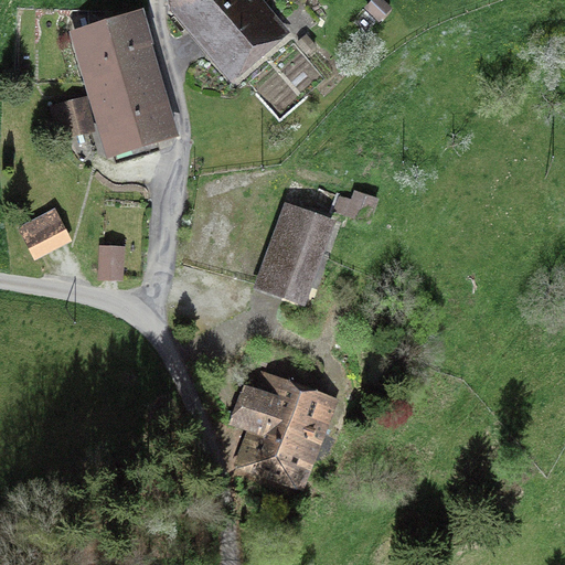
[(286,35),(255,0),(174,0),(168,7),(232,82),(286,35)]
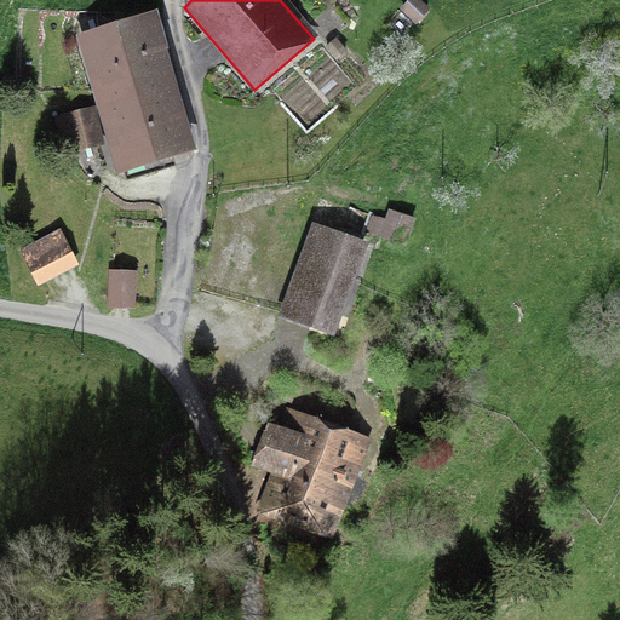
[(428,19),(403,0),(400,0),(385,18),(412,39),(428,19)]
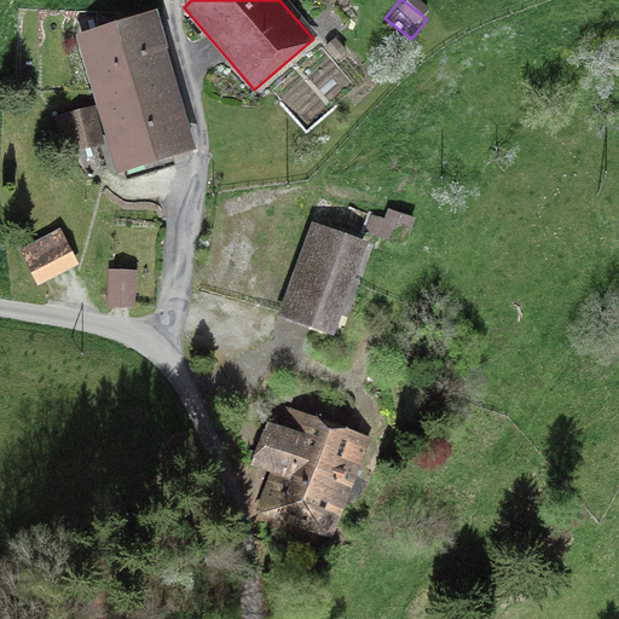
[(169,48),(157,10),(75,34),(117,173),(197,149),(167,48),(169,48)]
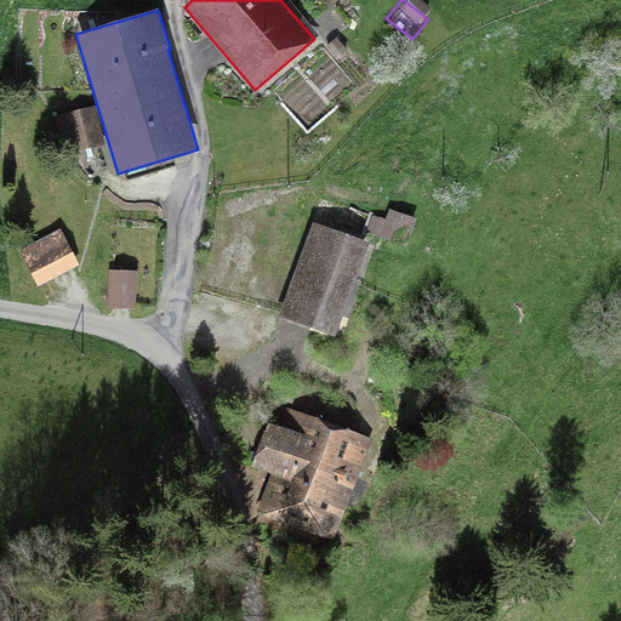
[(96,106),(67,113),(77,151),(106,143),(96,106)]
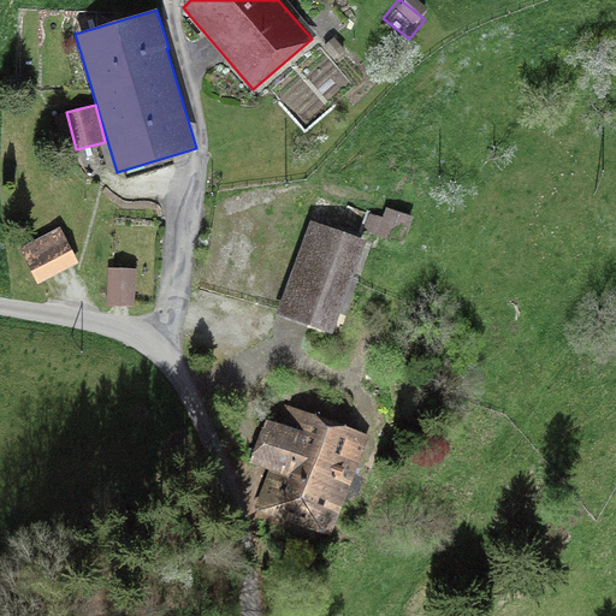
[(413,217),(386,207),(383,217),(369,213),(363,230),(386,238),(397,223),(410,226),(413,217)]
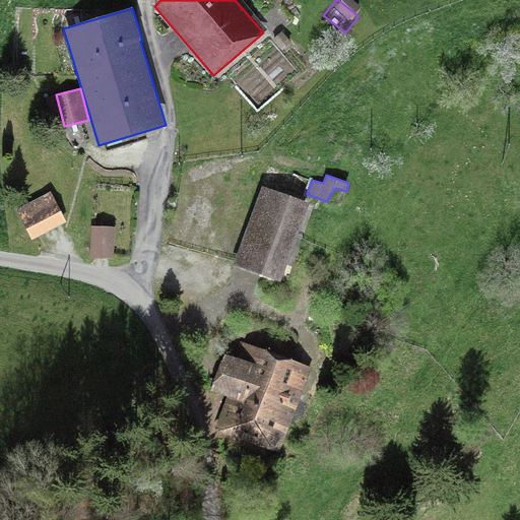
[(315,205),(262,186),(235,264),(281,281),(286,265),(293,267),(315,205)]
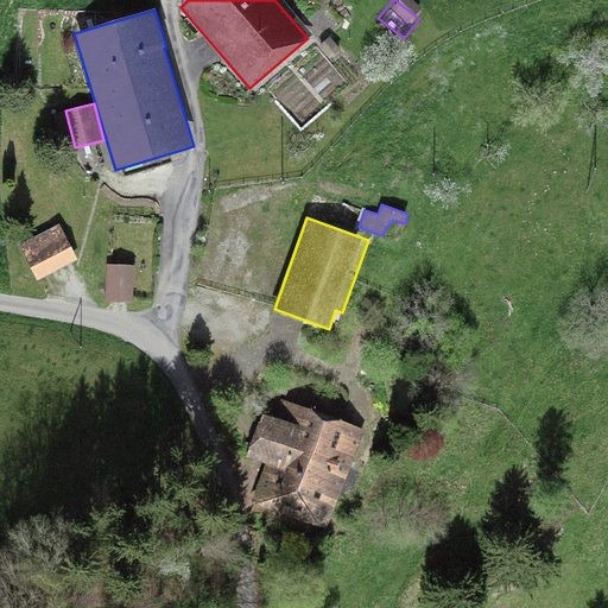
[(77,259),(59,223),(19,244),(37,280),(77,259)]
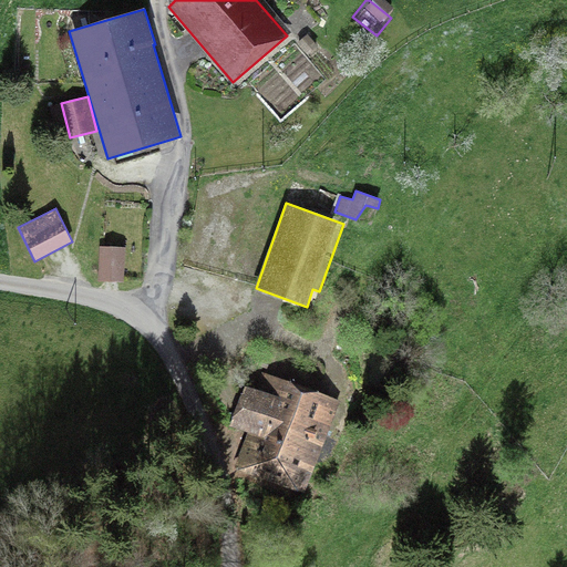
[(100,247),(98,281),(124,282),(125,248),(100,247)]
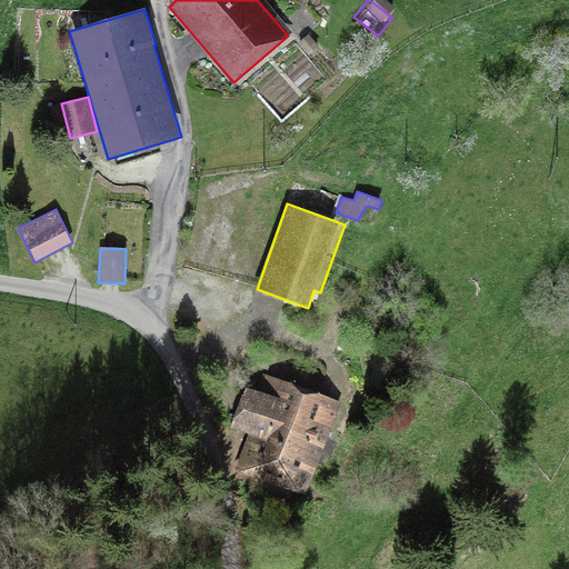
[(299,500),(339,402),(281,379),(271,402),(241,390),(226,428),(256,440),(240,477),(299,500)]
